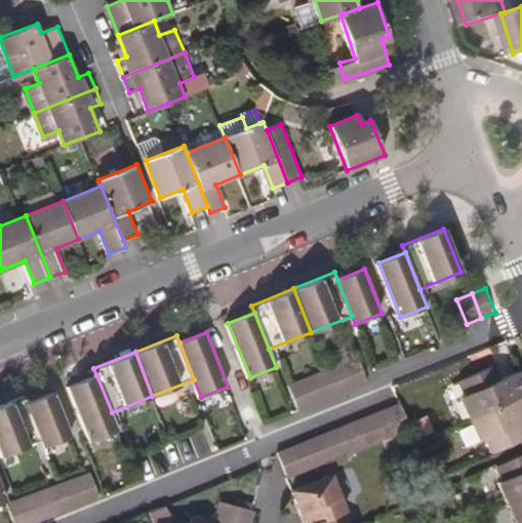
[(360,358),(346,363),(355,388),(369,381),(360,358)]
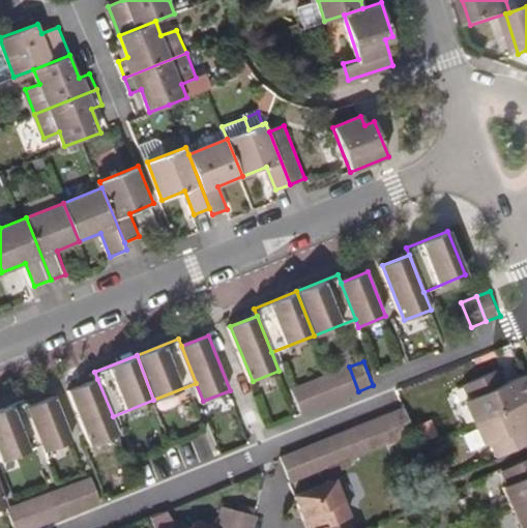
[(349,367),(334,372),(344,397),(358,391),(349,367)]
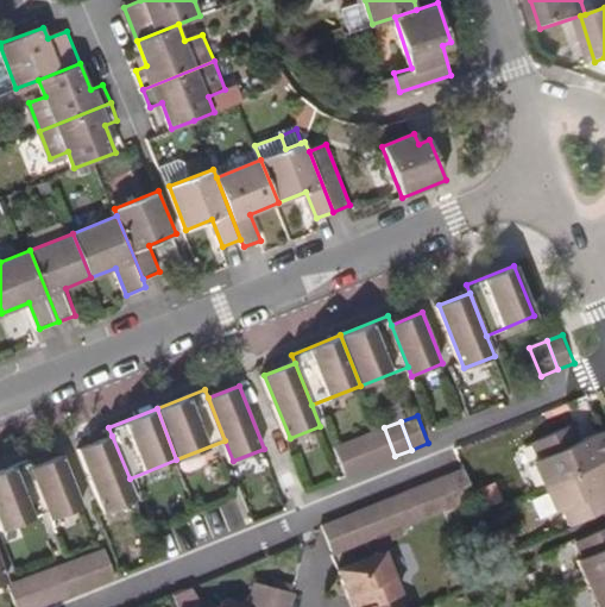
[(547,485),(604,457),(604,429),(581,439),(574,423),(534,440),(541,457),(535,460),(547,485)]
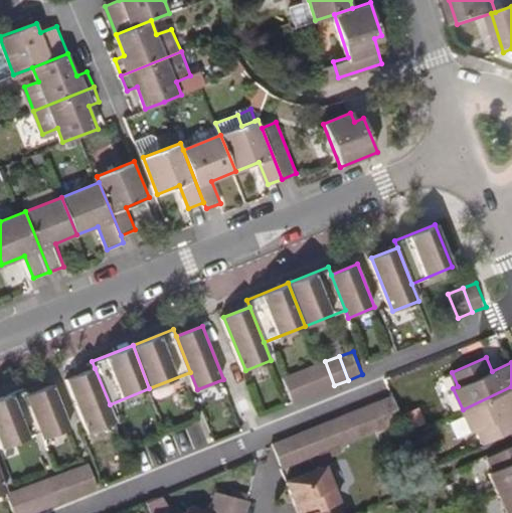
[(325,361),(312,366),(321,390),(334,385),(325,361)]
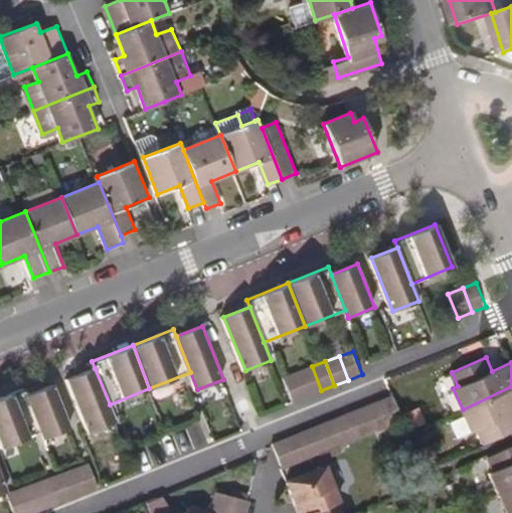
[(312,366),(298,372),(308,396),(321,390),(312,366)]
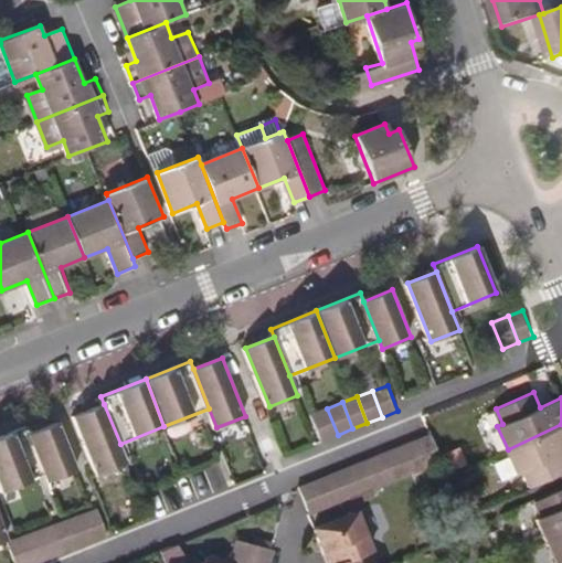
[(128,464),(120,444),(104,404),(76,415),(101,474),(128,464)]
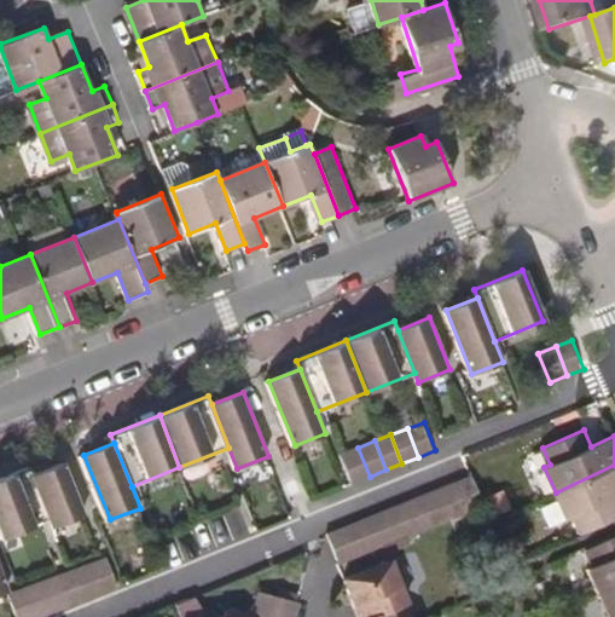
[(354,483),(370,477),(358,448),(342,454),(354,483)]
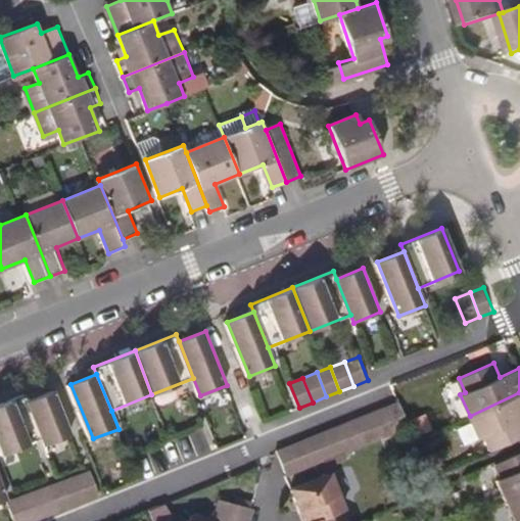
[(56,389),(28,400),(43,437),(45,445),(74,434),(56,389)]
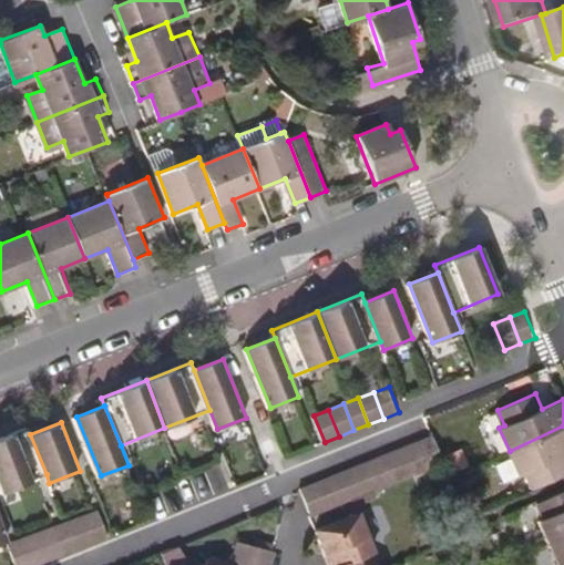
[(563,425),(510,451),(520,474),(526,471),(533,486),(563,472),(563,454),(563,425)]
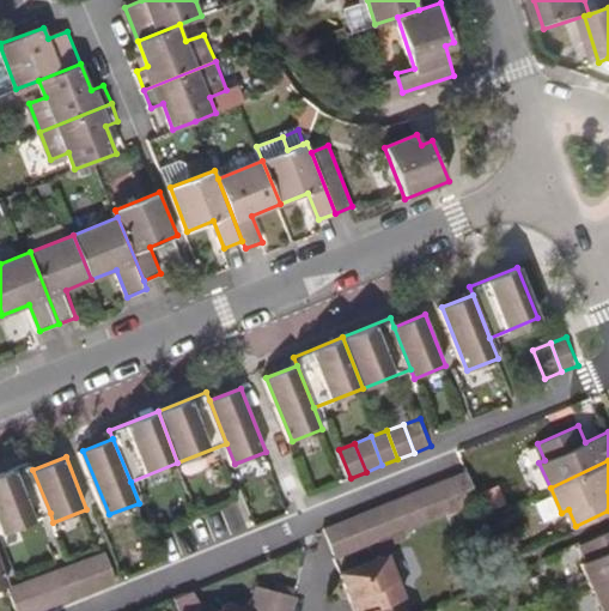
[(29,461),(0,472),(0,528),(1,532),(50,513),(32,470),(29,461)]
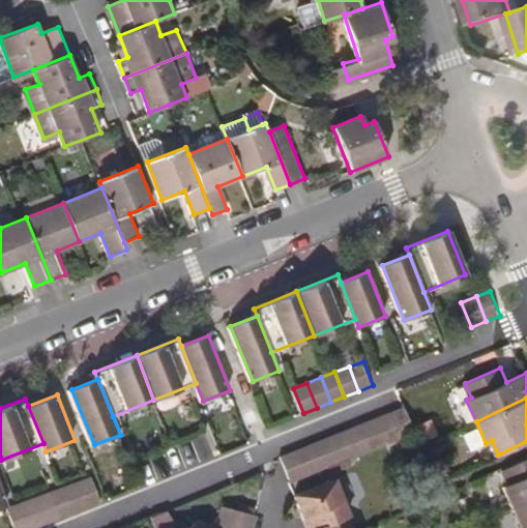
[(406,407),(391,412),(402,438),(416,432),(406,407)]
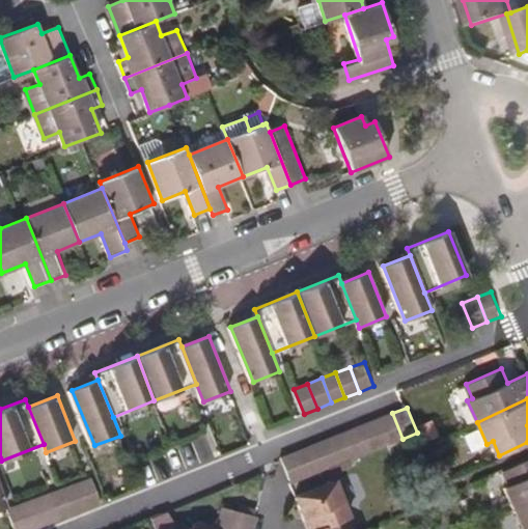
[(392,413),(380,418),(390,444),(403,439),(392,413)]
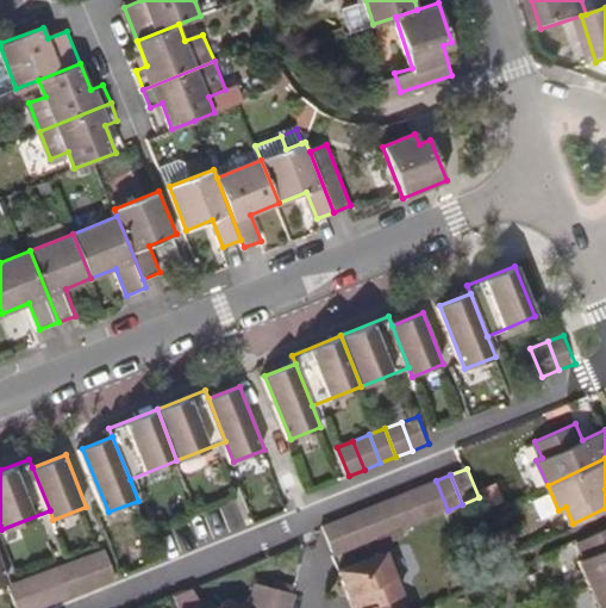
[(436,481),(419,486),(432,516),(448,510),(436,481)]
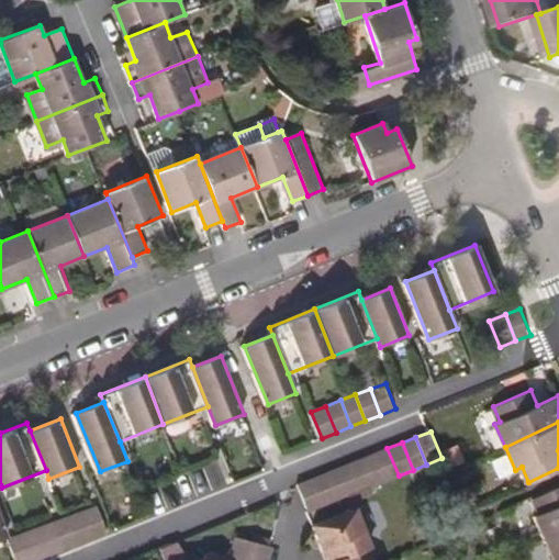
[(387,448),(372,455),(383,481),(399,476),(387,448)]
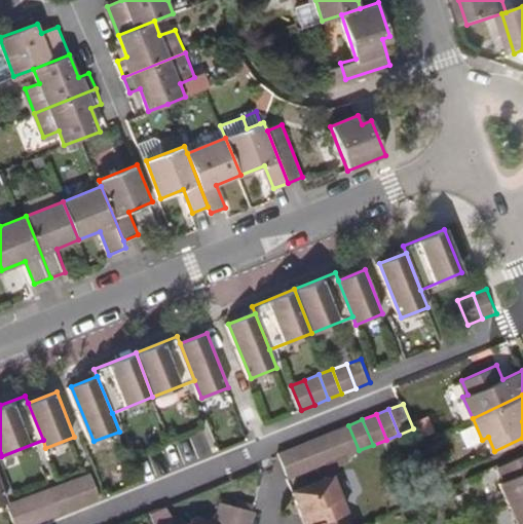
[(348,425),(335,431),(345,455),(359,450),(348,425)]
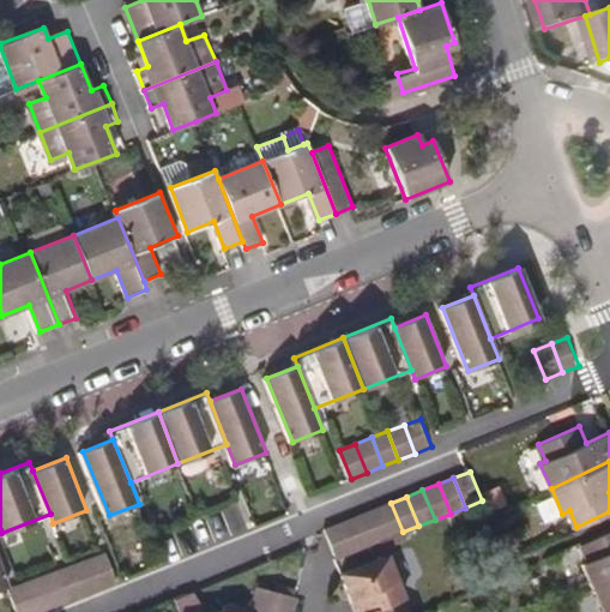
[(391,503),(375,509),(387,538),(403,532),(391,503)]
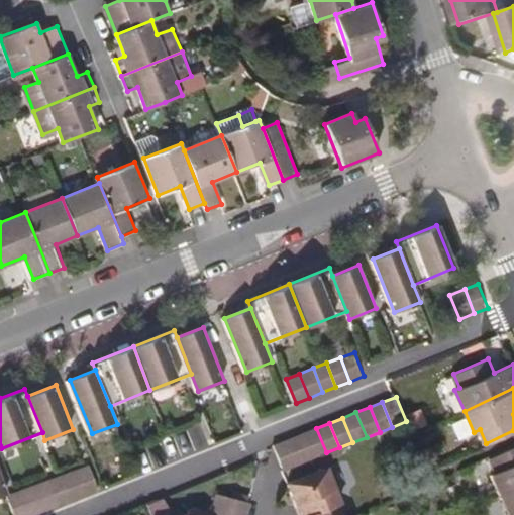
[(316,428),(303,433),(313,458),(326,452),(316,428)]
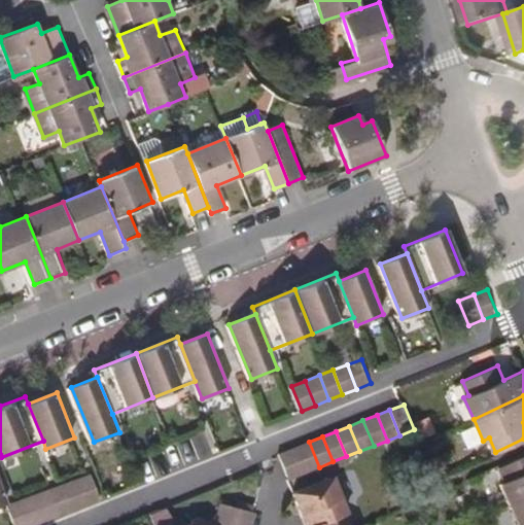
[(309,442),(294,448),(305,473),(319,467),(309,442)]
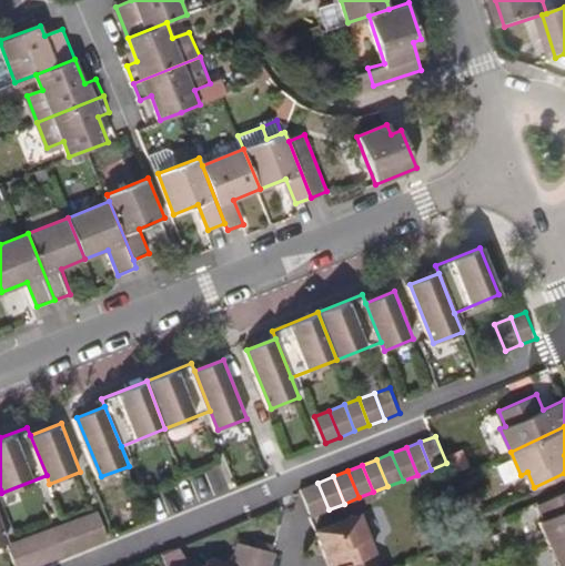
[(303,488),(305,495),(314,515),(329,509),(318,483),(303,488)]
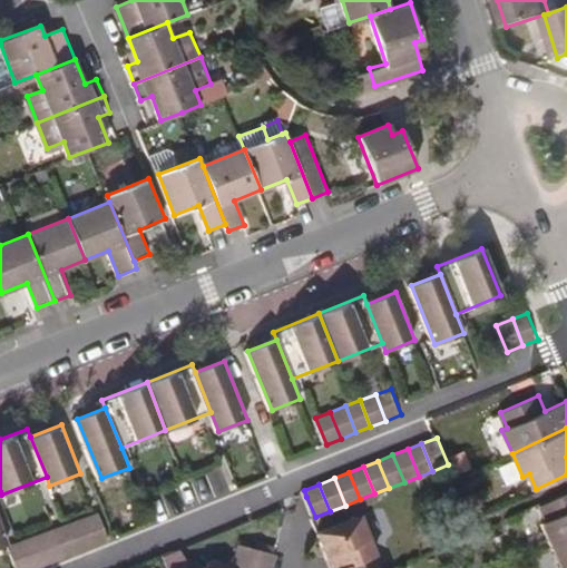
[(566,492),(543,505),(549,520),(544,522),(554,547),(566,541),(566,492)]
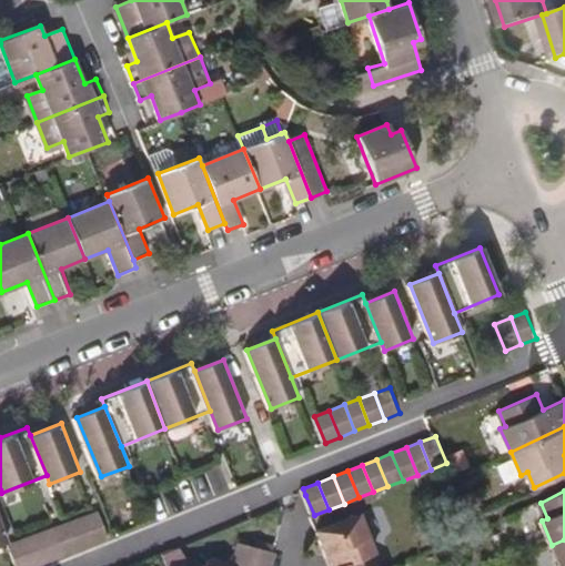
[(98,512),(84,517),(94,544),(109,538),(98,512)]
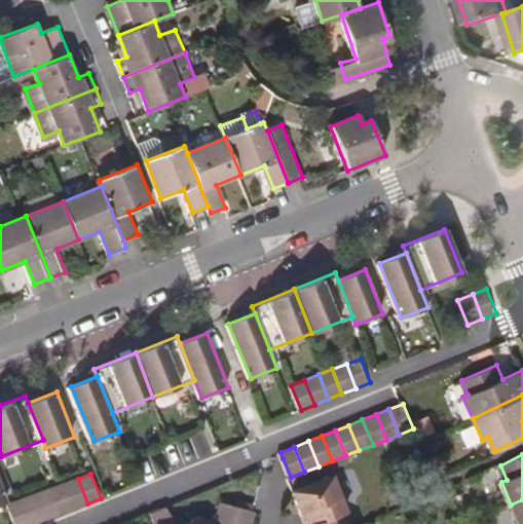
[(295,490),(307,523),(351,523),(333,475),(295,490)]
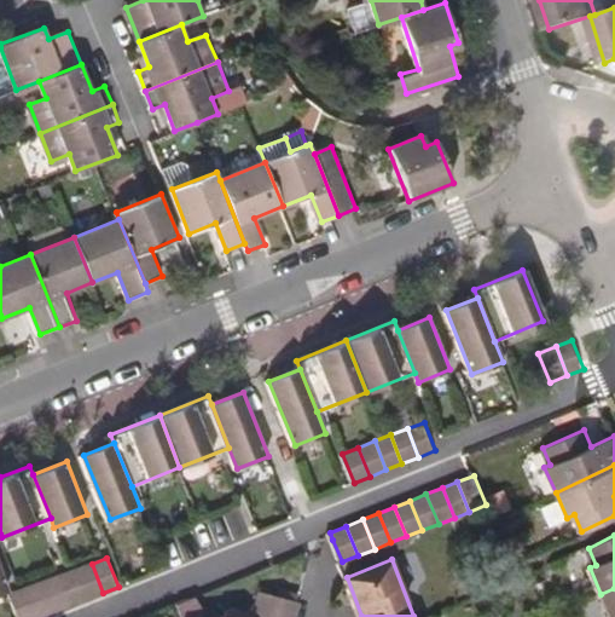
[(92,564),(76,569),(87,599),(103,593),(92,564)]
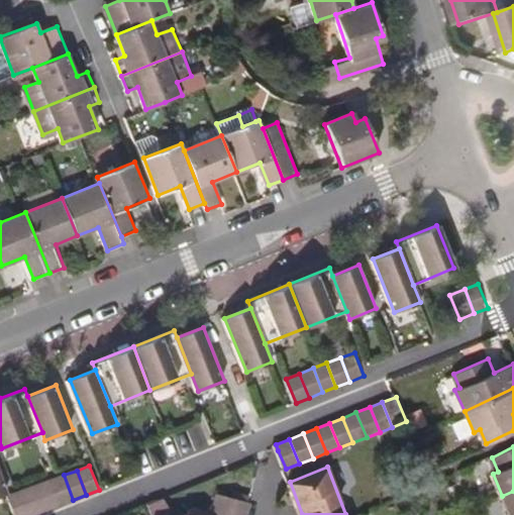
[(64,475),(49,481),(59,505),(73,500),(64,475)]
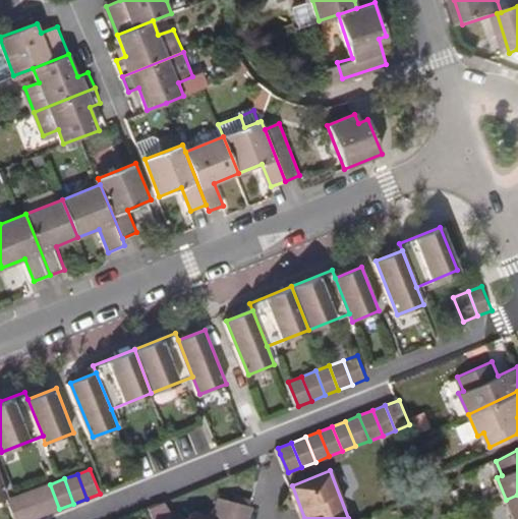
[(50,484),(37,489),(45,514),(59,509),(50,484)]
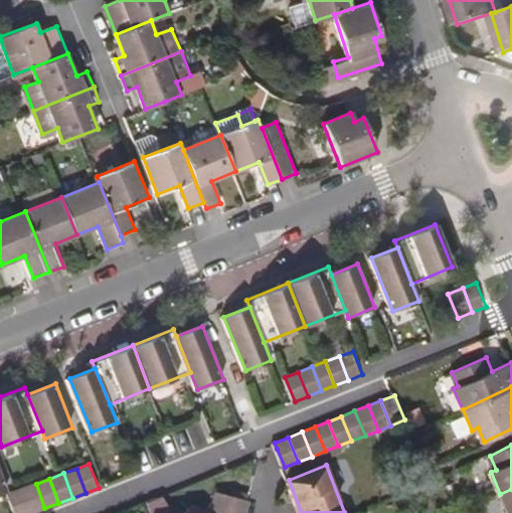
[(36,484),(22,489),(31,512),(44,508),(36,484)]
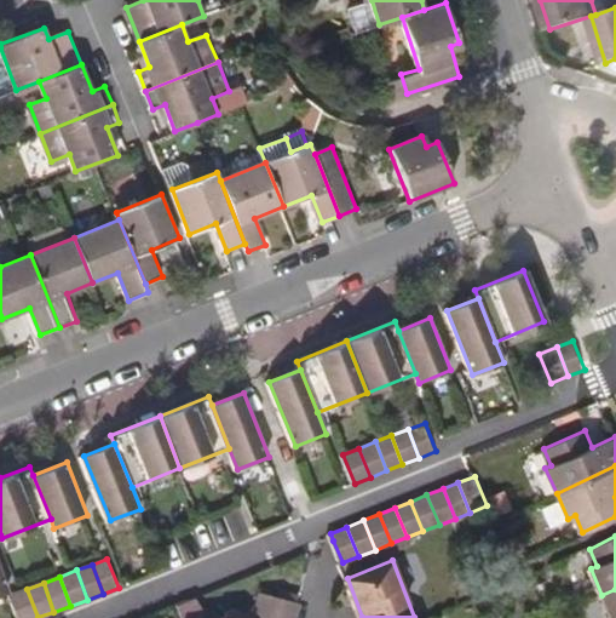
[(17,617),(35,617),(38,617),(27,589),(10,595),(17,617)]
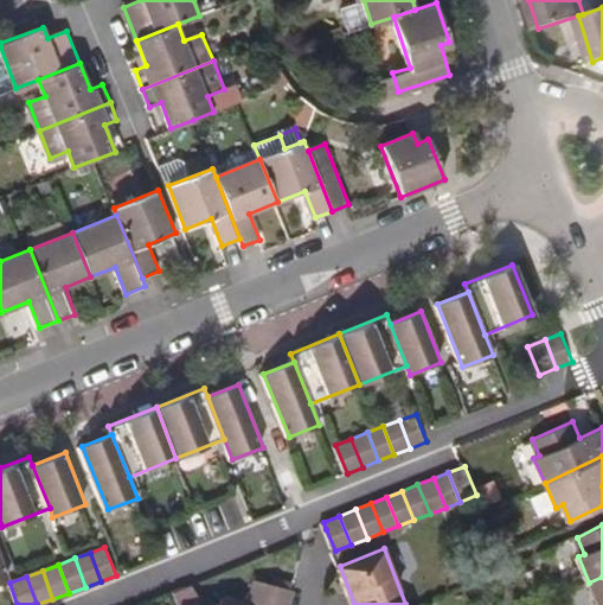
[(602,577),(589,583),(598,604),(601,604),(602,604),(602,577)]
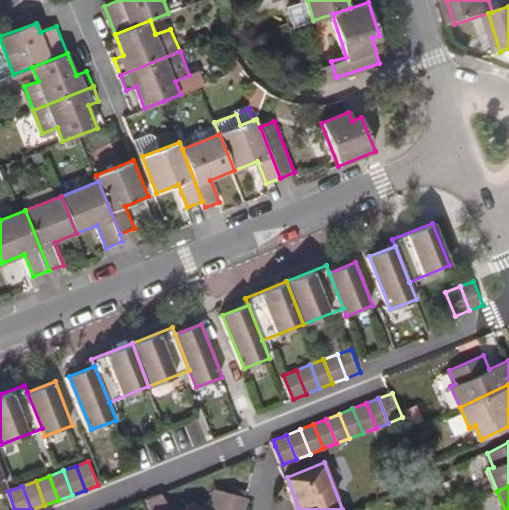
[(217,488),(213,502),(240,509),(244,509),(248,497),(217,488)]
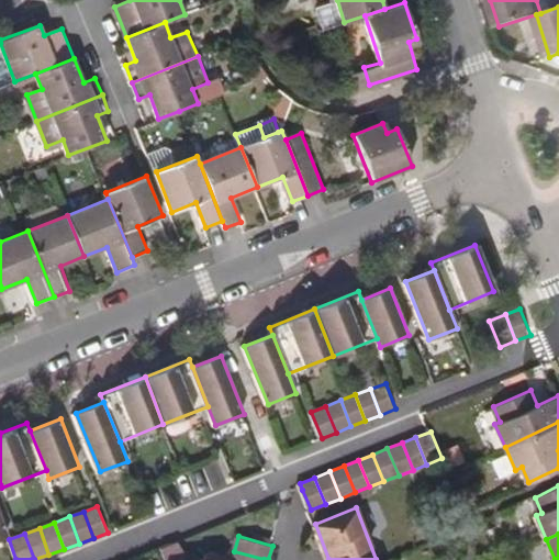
[(174,541),(160,547),(165,559),(204,559),(200,559),(192,559),(180,557),(174,541)]
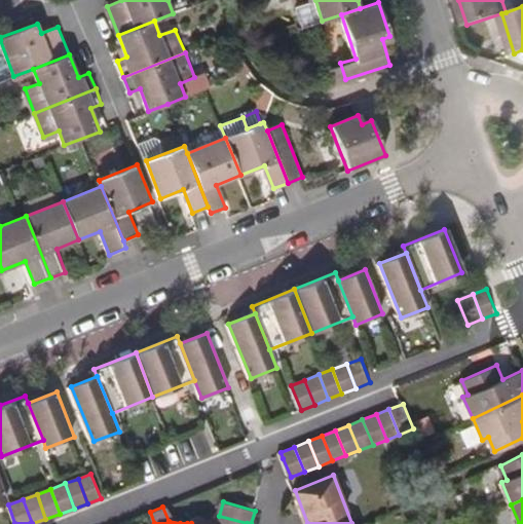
All buildings are outlined.
